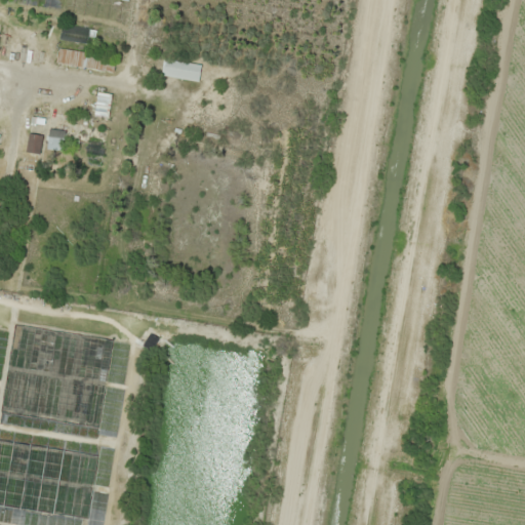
[(59,41),(88,43),(89,28),(61,25),(59,41)]
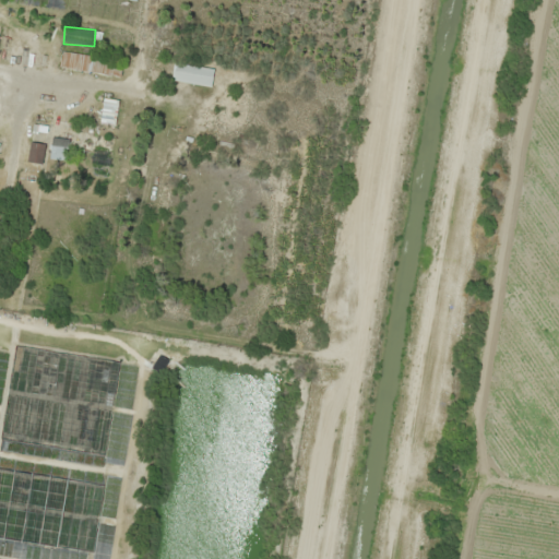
[(122,76),(125,61),(62,52),(60,69),(122,76)]
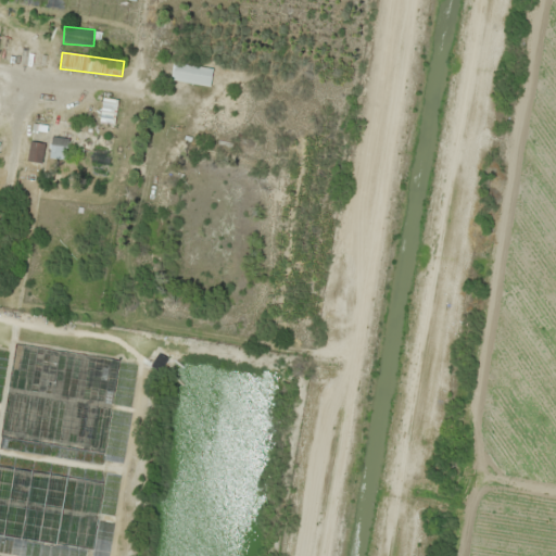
[(213,70),(174,62),(171,80),(211,87),(213,70)]
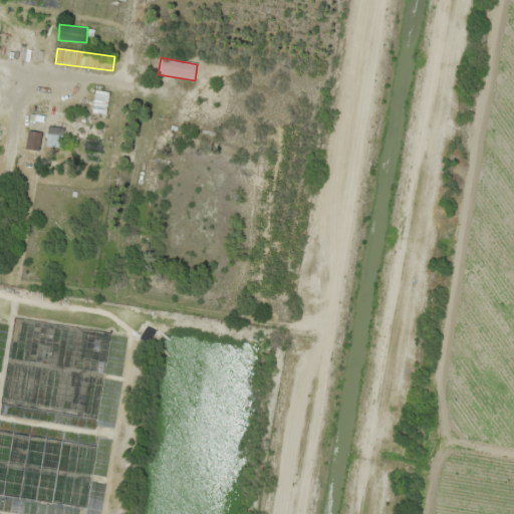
[(109,93),(95,91),(91,113),(105,116),(109,93)]
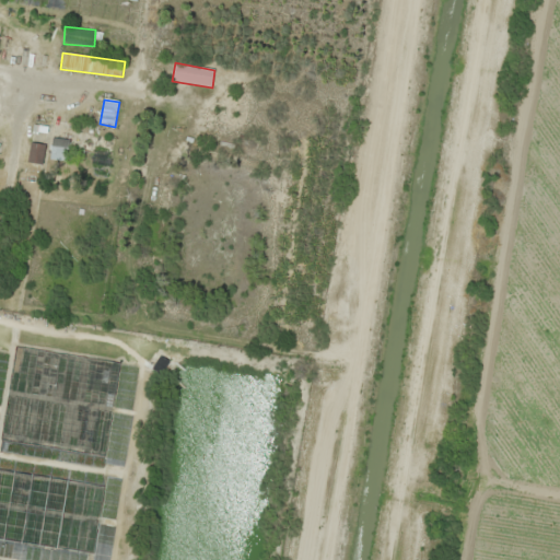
[(69,160),(69,140),(51,140),(51,160),(69,160)]
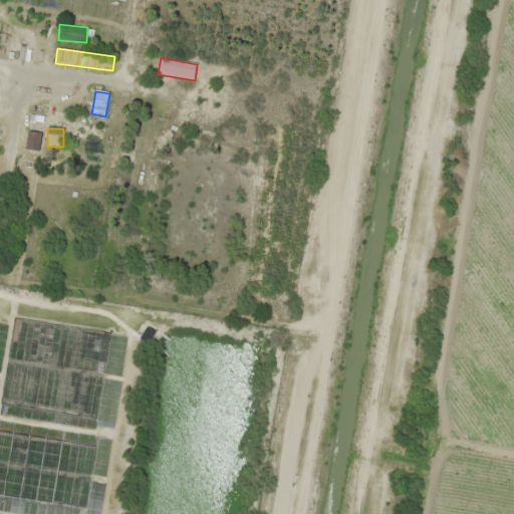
[(39,152),(41,134),(28,132),(26,150),(39,152)]
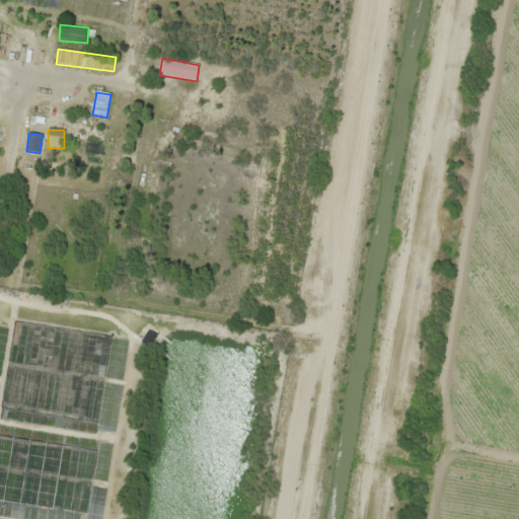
[(109,334),(11,321),(0,409),(0,429),(95,441),(109,334)]
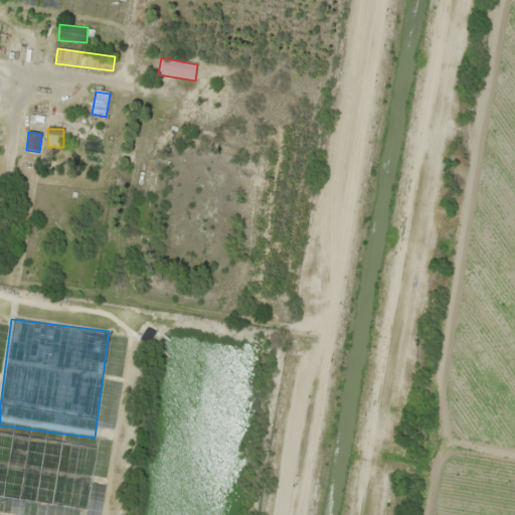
[(0,496),(86,509),(95,446),(0,432),(0,496)]
